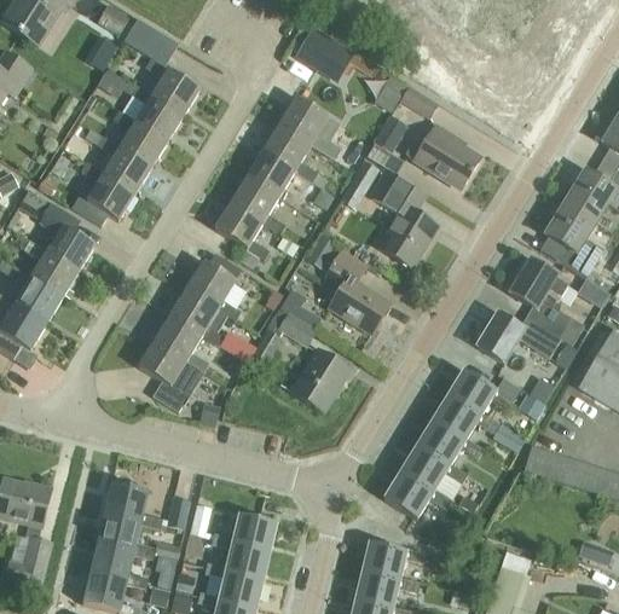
[(15,0),(1,22),(38,45),(67,0),(71,4),(74,0),(15,0)]
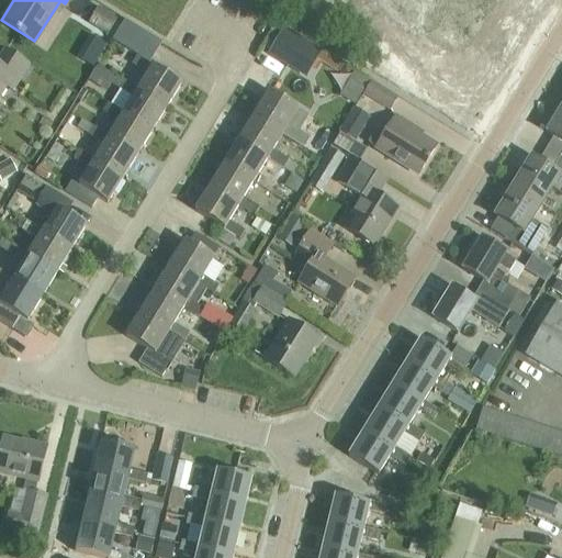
[(368,6),(359,0),(356,0),(352,6),(363,13),(368,6)]
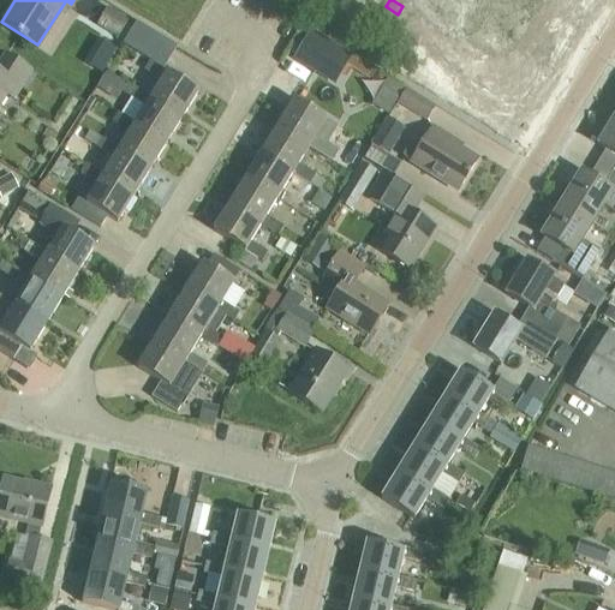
[(508,0),(501,11),(541,36),(555,13),(532,0),(508,0)]
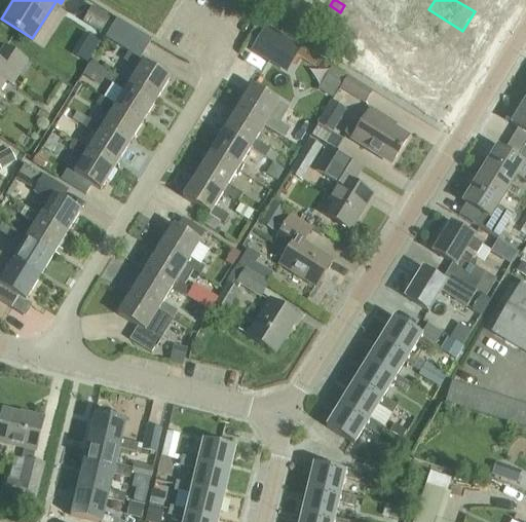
[(455,0),(475,11),(482,0),(455,0)]
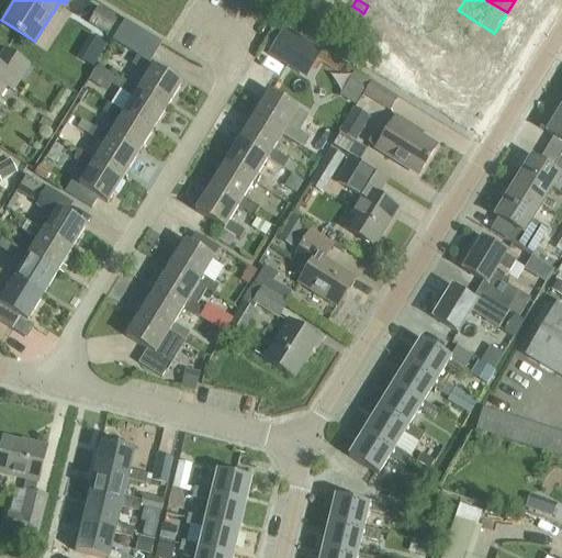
[(107,31),(116,15),(98,3),(88,19),(107,31)]
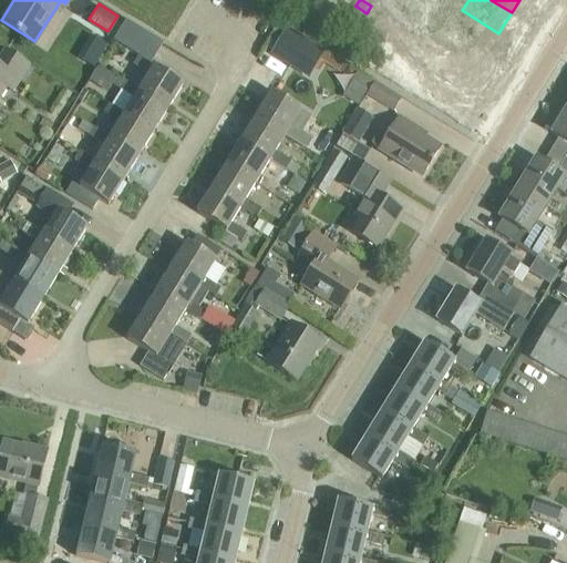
[(462,10),(450,31),(486,53),(498,33),(462,10)]
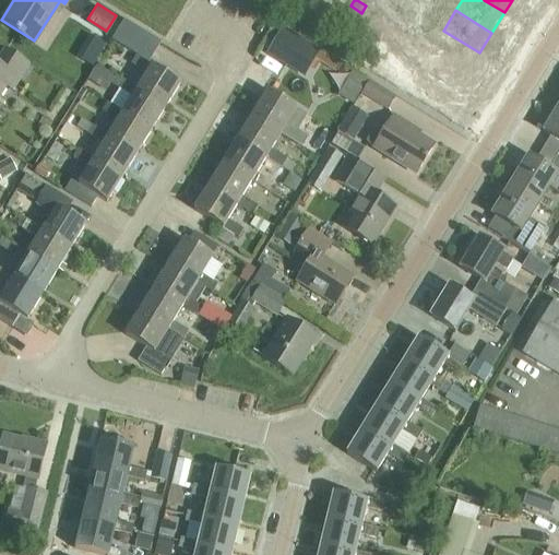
[(402,18),(394,13),(388,24),(394,28),(402,18)]
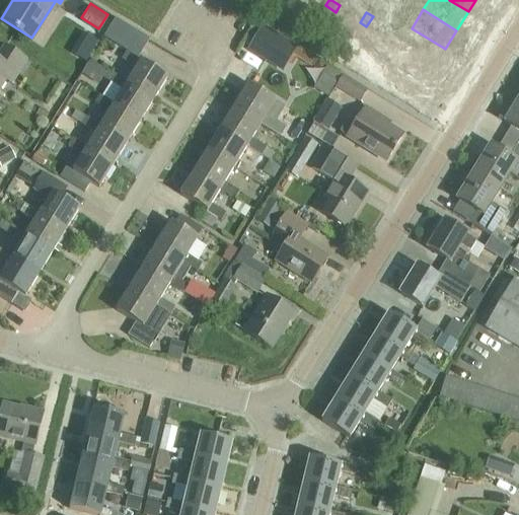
[(113,17),(107,30),(130,40),(135,26),(113,17)]
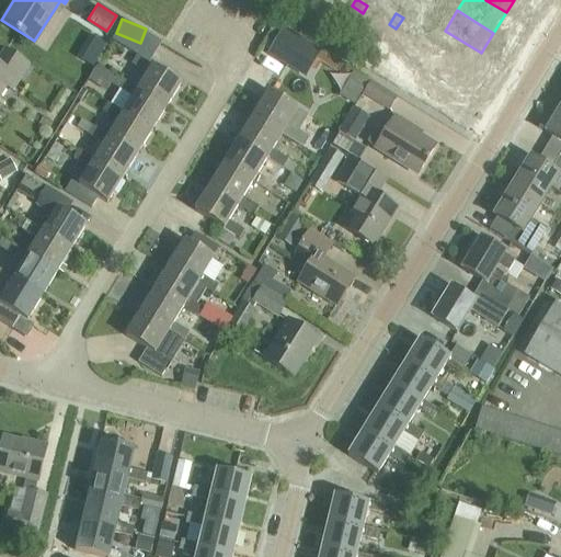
[(396,29),(389,24),(381,35),(389,40),(396,29)]
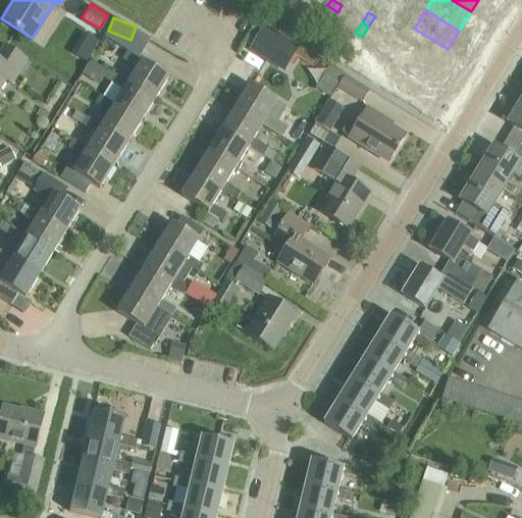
[(263,23),(251,44),(254,46),(285,65),(298,44),(266,24),(263,23)]
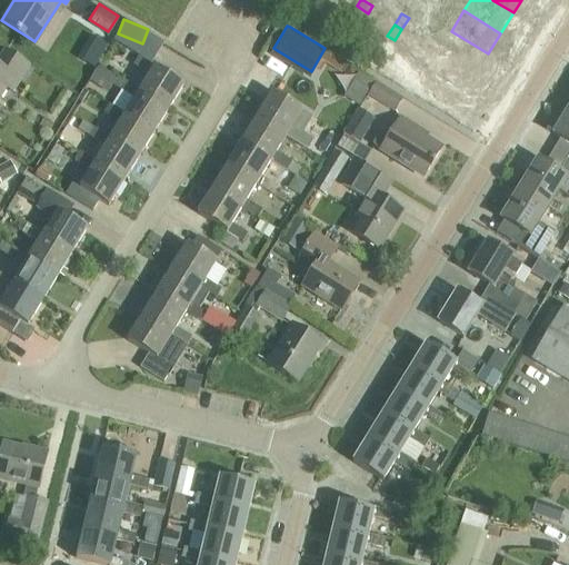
[(451,31),(438,51),(476,75),(488,53),(451,31)]
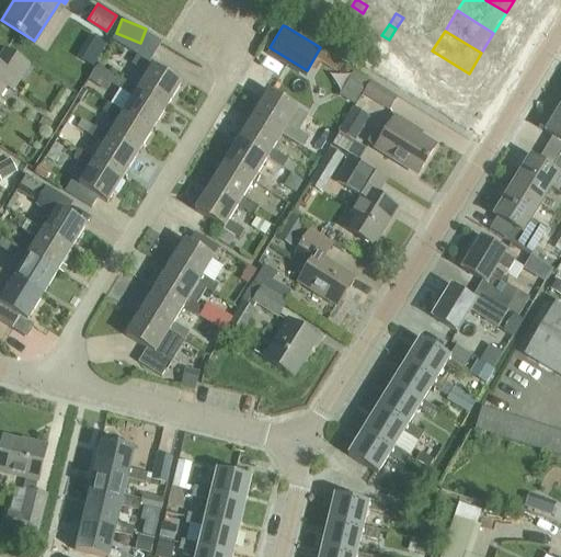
[(11,87),(27,59),(6,46),(0,55),(0,91),(6,83),(11,87)]
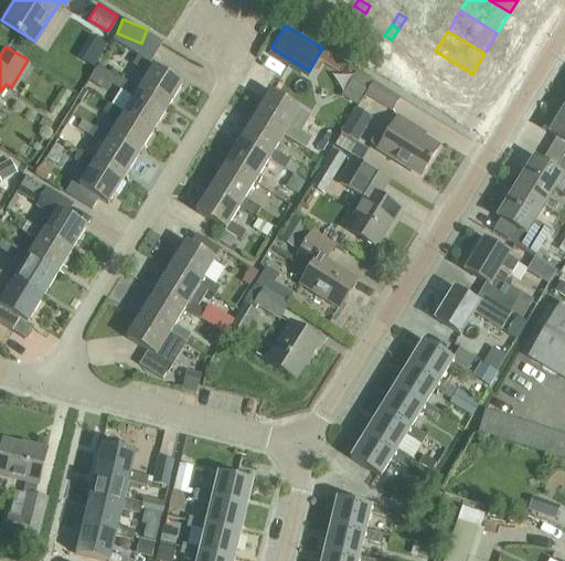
[(435,51),(423,72),(459,95),(472,74),(435,51)]
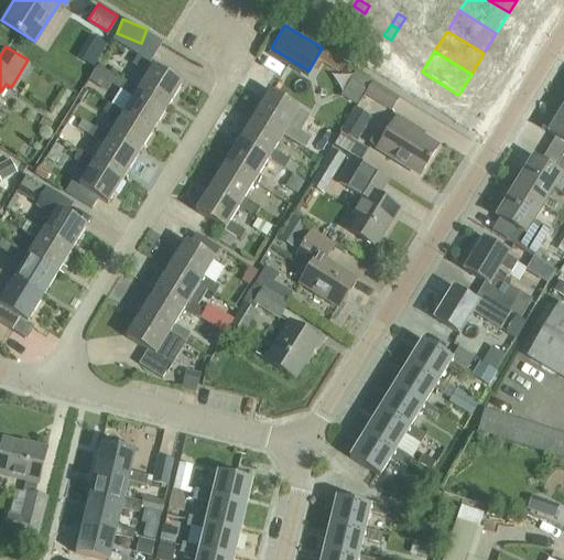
[(138,88),(167,106),(183,82),(154,64),(154,63),(139,53),(133,61),(149,71),(139,87),(138,88)]
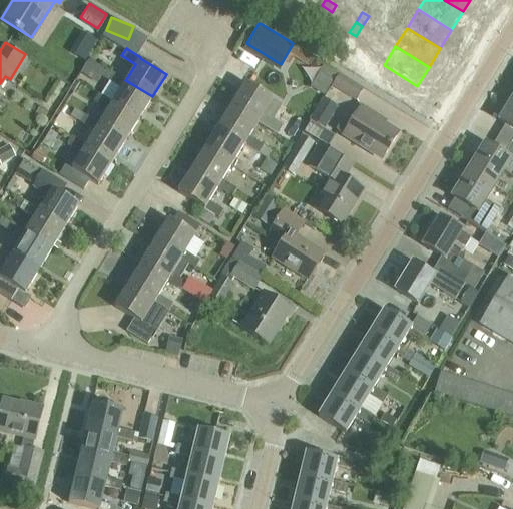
[(105,66),(89,56),(81,69),(97,79),(101,72),(105,66)]
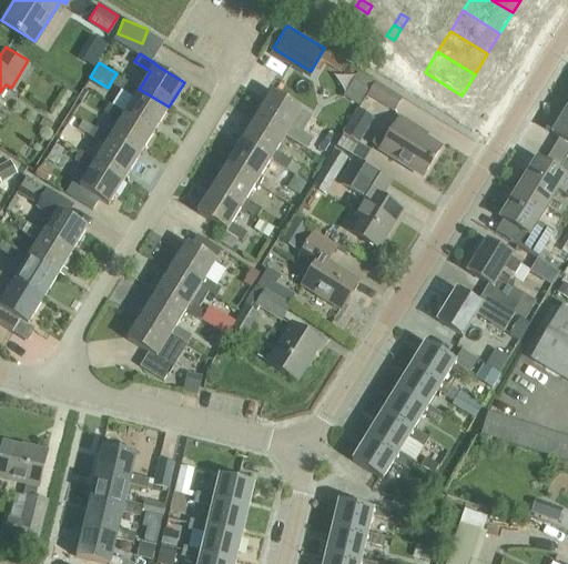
[(153,131),(169,107),(139,89),(140,88),(117,73),(112,80),(135,96),(125,111),(124,113),(153,131)]
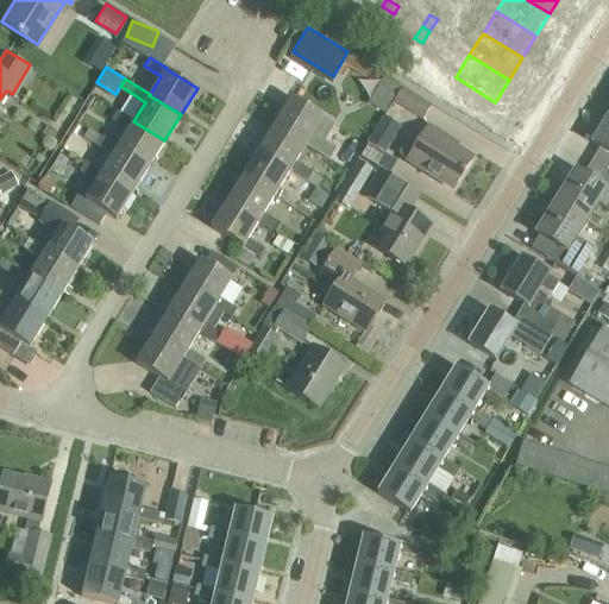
[(431,101),(401,83),(394,98),(424,115),(431,101)]
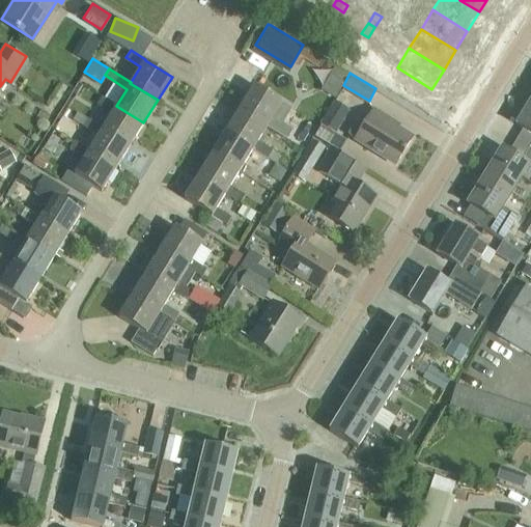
[(254,84),(241,107),(267,123),(266,125),(285,137),(291,127),(280,120),(289,105),(281,100),(281,101),(254,84)]
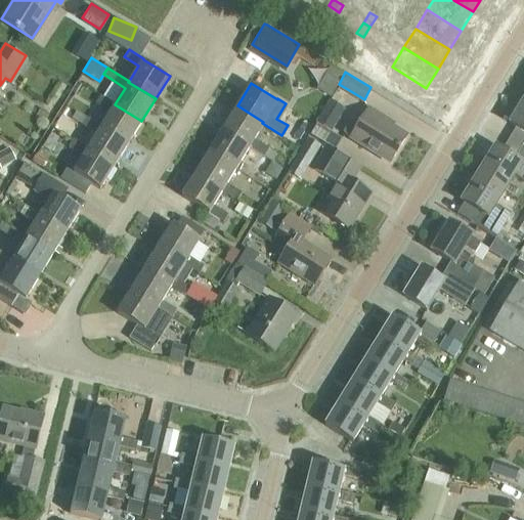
[(100,93),(96,100),(111,110),(101,124),(101,125),(128,142),(141,121),(115,104),(116,102),(100,93)]
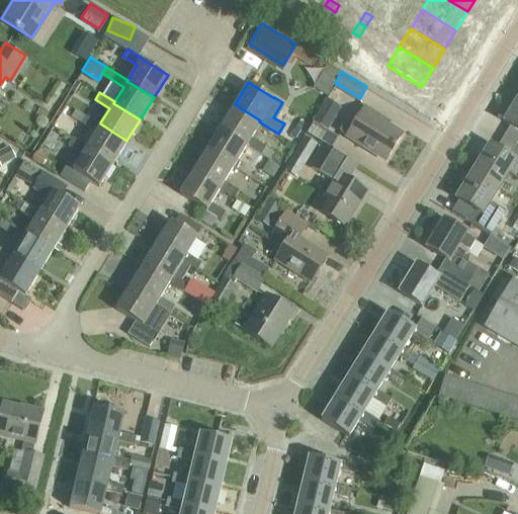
[(517,94),(515,93),(508,104),(512,107),(504,119),(517,127),(517,140),(516,144),(517,144),(517,94)]
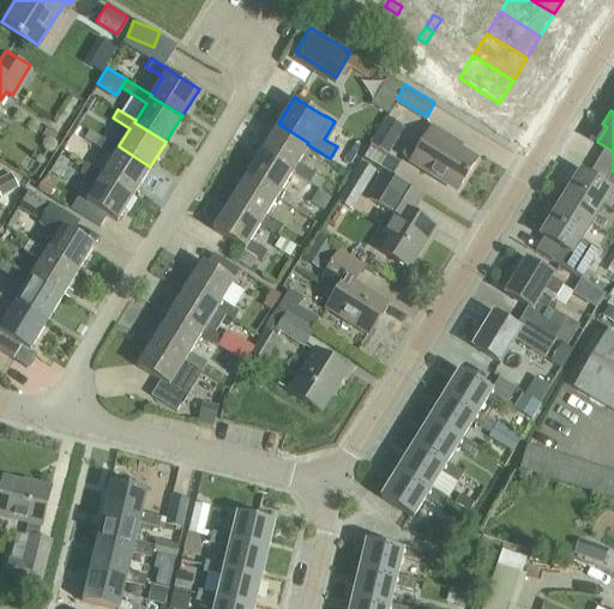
[(369,139),(387,151),(404,125),(385,113),(369,139)]
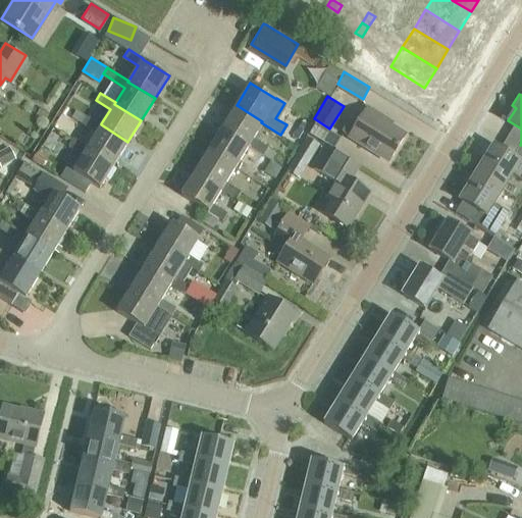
[(248,145),(263,153),(271,159),(275,152),(252,137),(261,122),(262,121),(237,105),(222,127),(249,143),(248,145)]
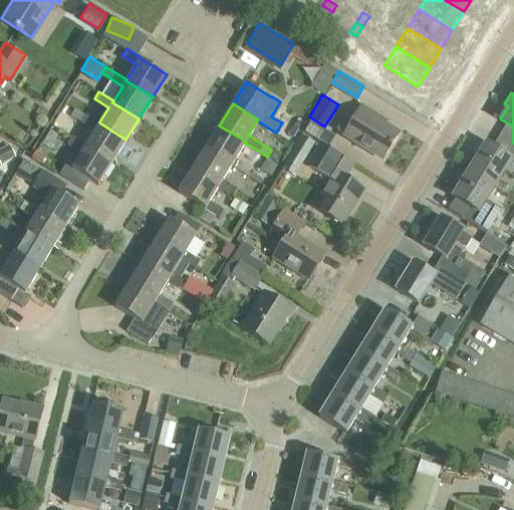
[(335,126),(344,132),(343,133),(384,156),(400,130),(373,115),(375,112),(360,103),(353,116),(344,111),(335,126)]
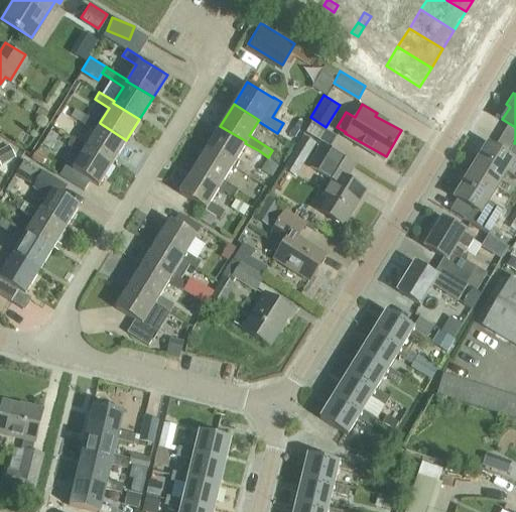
[(96,130),(87,144),(86,146),(113,161),(126,140),(100,123),(100,122),(86,113),(82,120),(96,130)]
